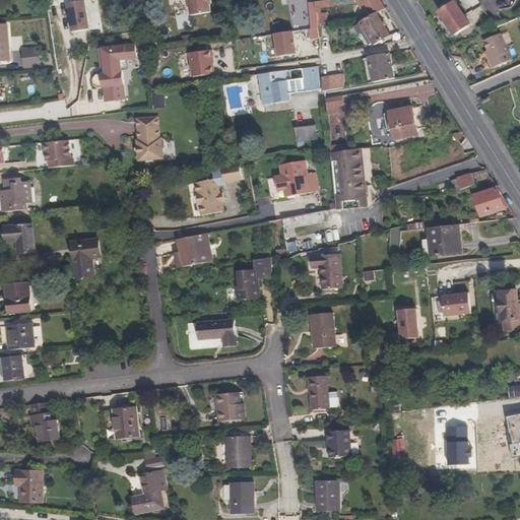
[(189,0),(192,15),(211,12),(210,4),(212,4),(211,0),(189,0)]
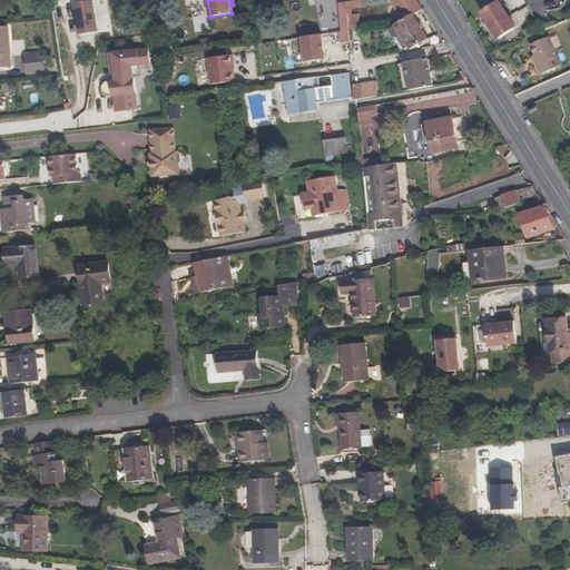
[(422,10),(415,0),(390,0),(392,2),(397,15),(392,18),(395,26),(413,15),(414,15),(422,10)]
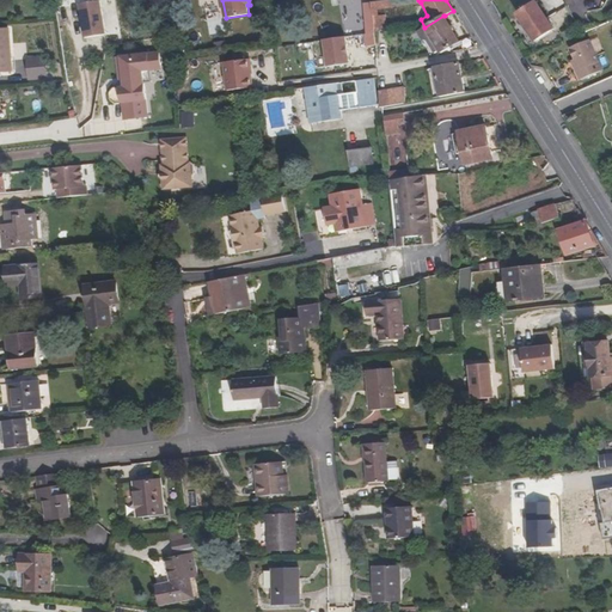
[(86,40),(106,35),(101,1),(80,5),(86,40)]
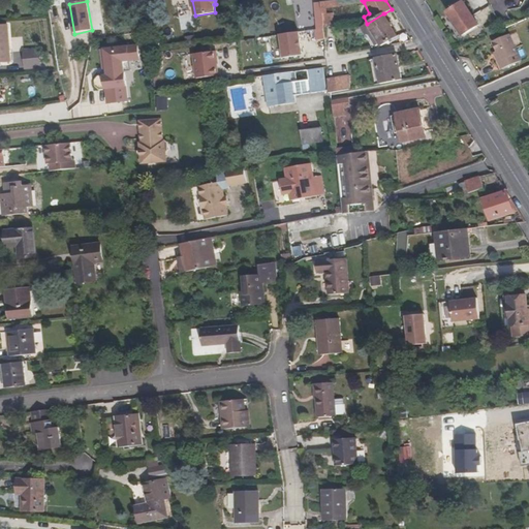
[(463,1),(446,12),(462,36),(478,25),(463,1)]
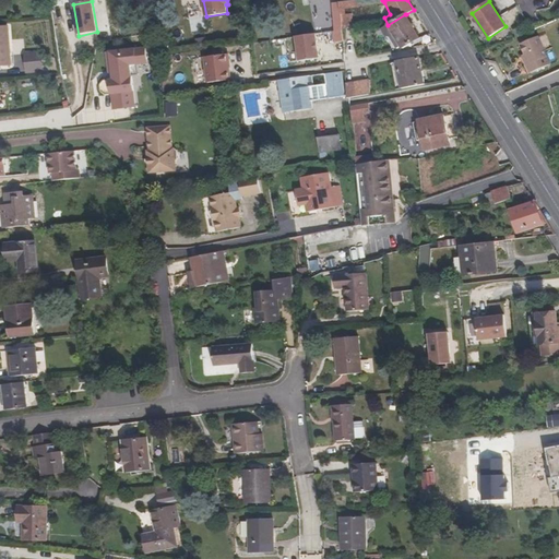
[(339,2),(331,3),(333,25),(341,24),(340,9),(339,2)]
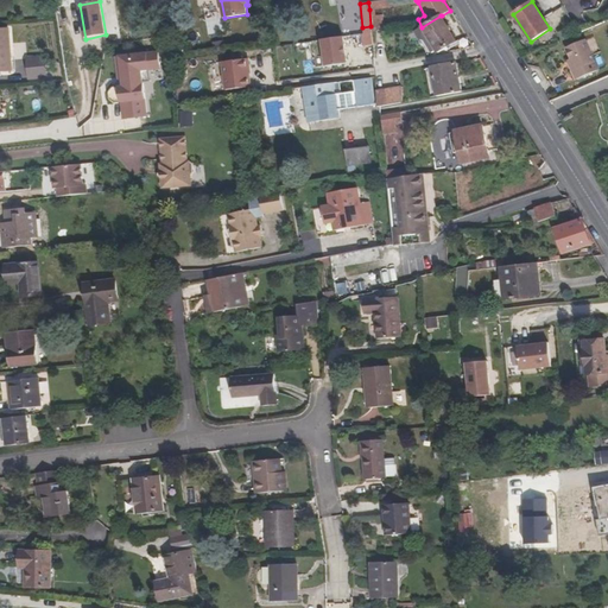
[(342,30),(354,27),(349,5),(337,7),(342,30)]
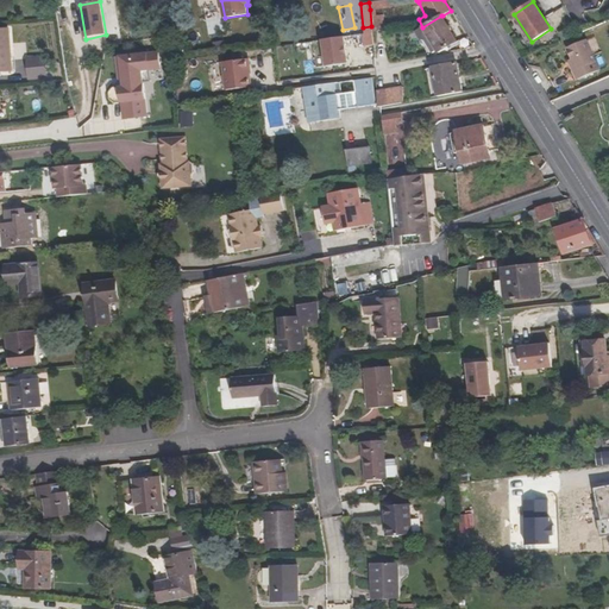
[(547,16),(553,25),(567,18),(562,7),(547,16)]
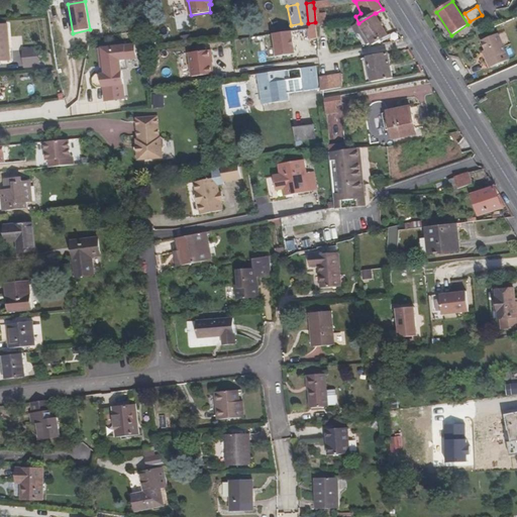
[(326,24),(325,14),(318,14),(318,7),(314,8),(315,22),(315,25),(326,24)]
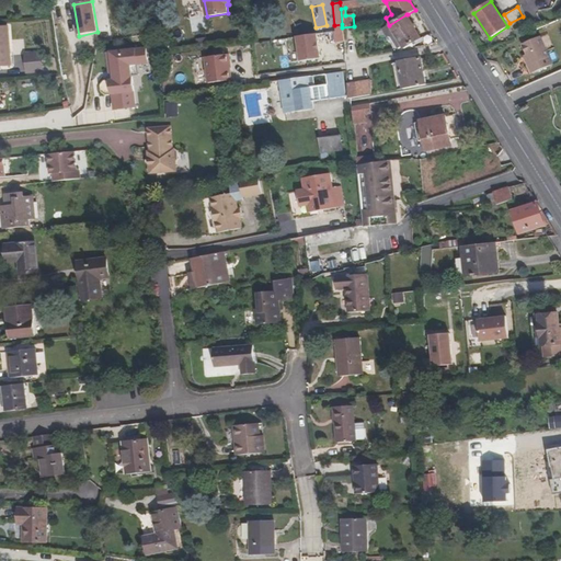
[(533,9),(526,12),(530,22),(538,19),(533,9)]
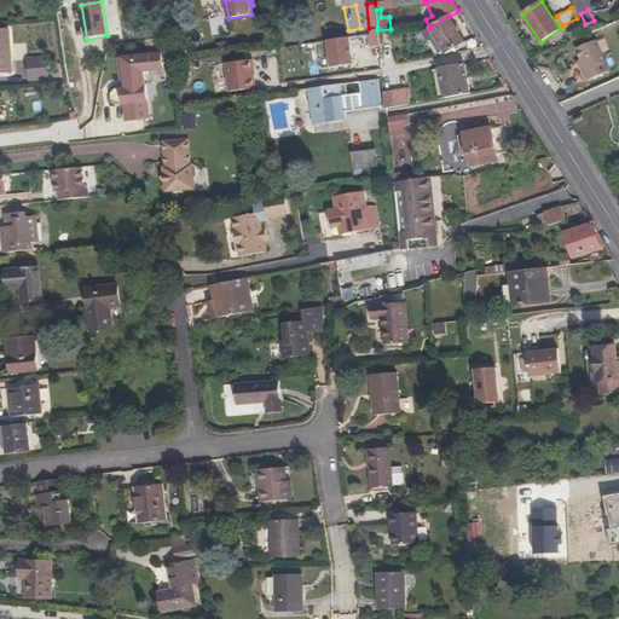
[(450,16),(449,16),(429,28),(444,52),(445,55),(464,42),(450,16)]
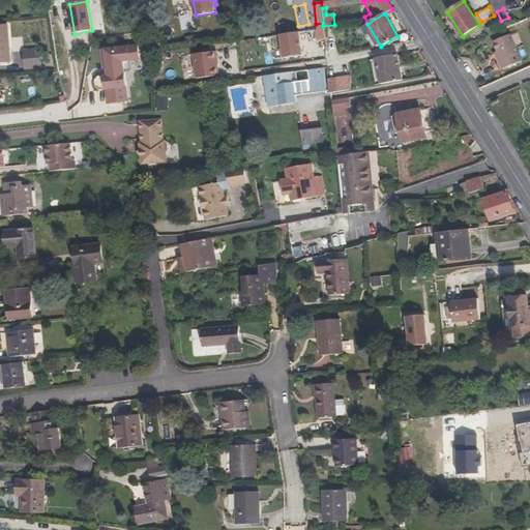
[(380,45),(367,24),(361,28),(365,35),(370,36),(376,47),(380,45)]
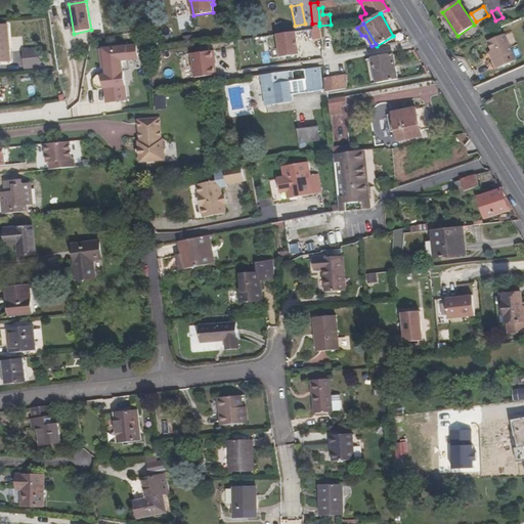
[(0,61),(11,61),(8,26),(0,26),(0,61)]
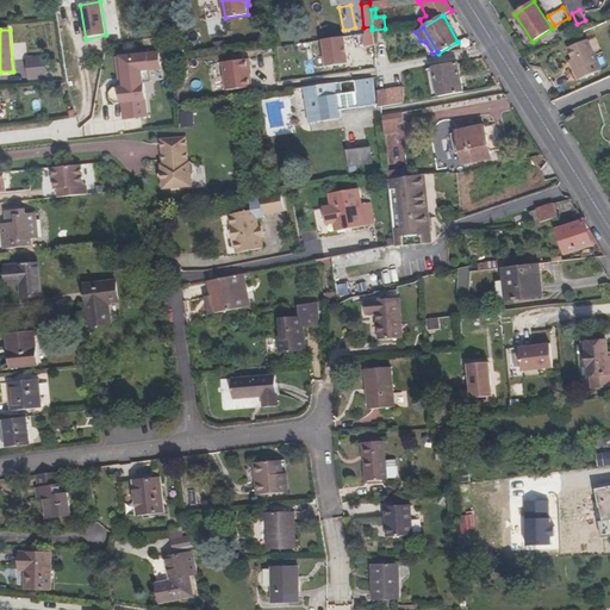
[(327,67),(348,64),(344,37),(323,39),(327,67)]
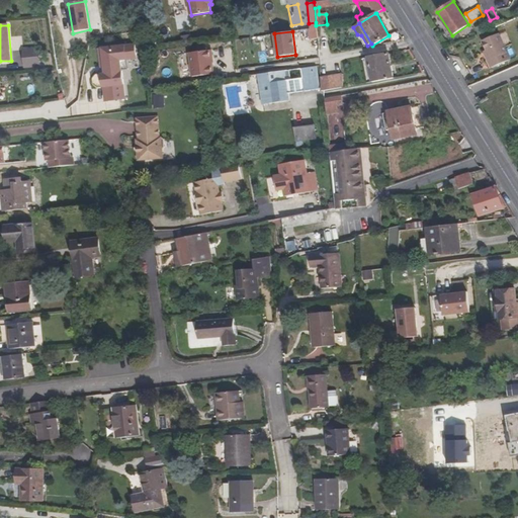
[(483,40),(487,51),(488,54),(486,55),(491,68),(510,60),(507,53),(508,53),(500,33),(483,40)]
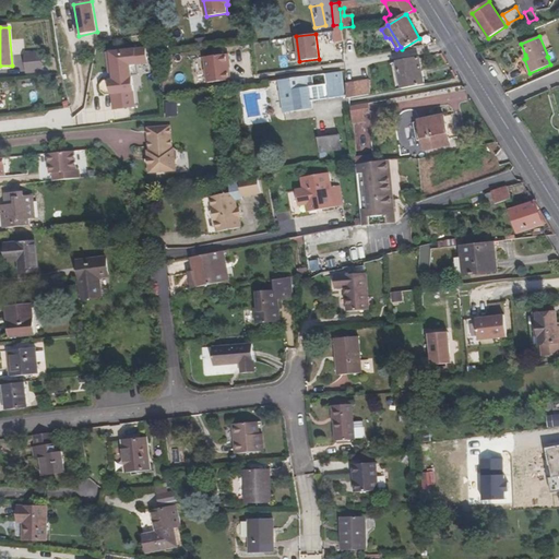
[(113,109),(135,107),(132,75),(132,66),(138,64),(147,64),(146,48),(108,51),(110,80),(105,81),(102,85),(102,92),(106,95),(111,95),(113,109)]
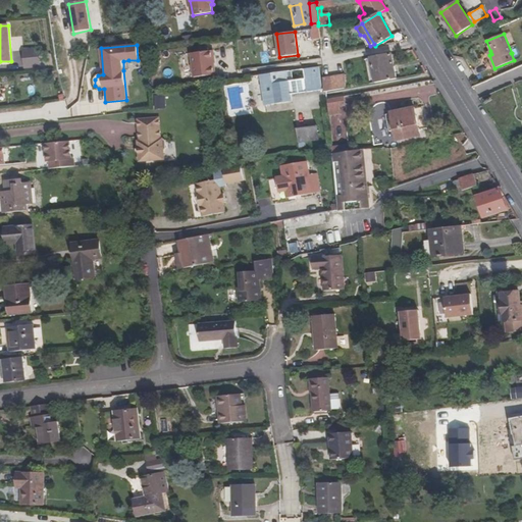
[(23,67),(40,65),(38,50),(22,51),(23,67)]
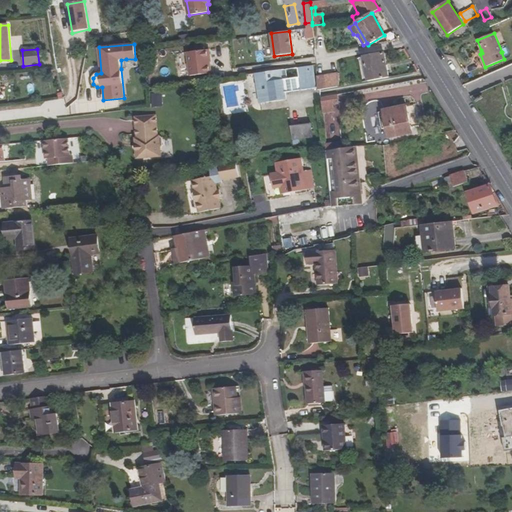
[(190,75),(211,72),(207,49),(187,52),(190,75)]
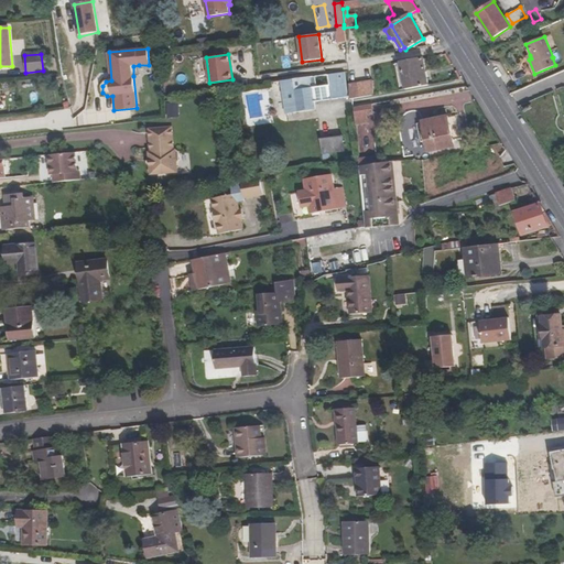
[(427,85),(423,58),(400,63),(405,89),(427,85)]
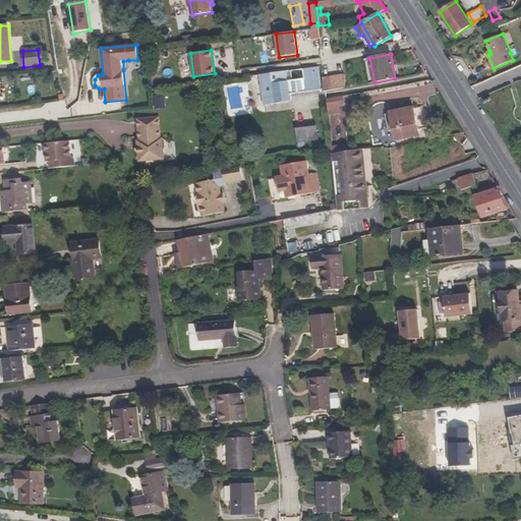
[(291,95),(322,91),(319,66),(303,68),(287,71),(259,74),(265,106),(292,101),(291,95)]
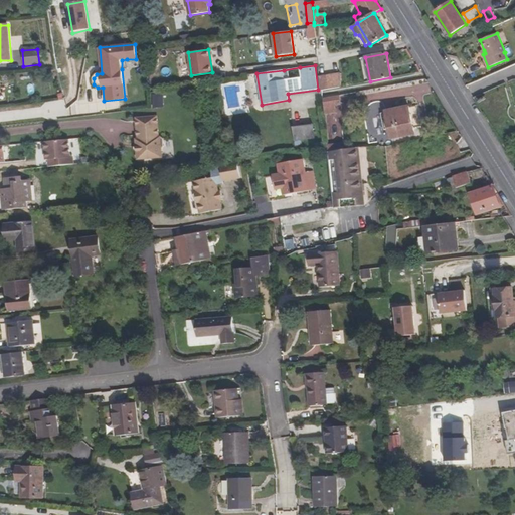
[(341,87),(340,73),(319,76),(320,91),(341,87)]
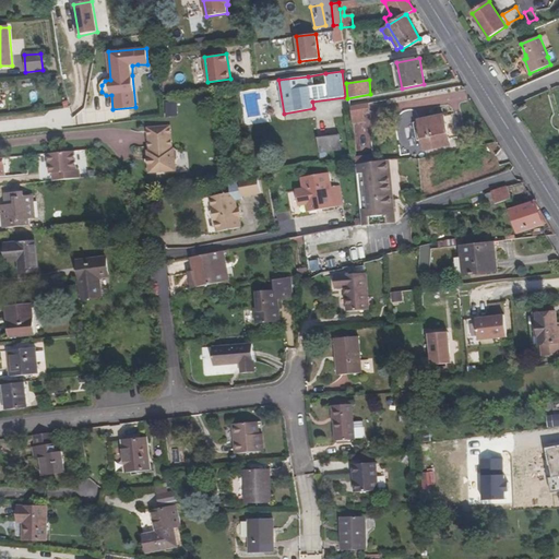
[(166,102),(166,116),(178,116),(177,102),(166,102)]
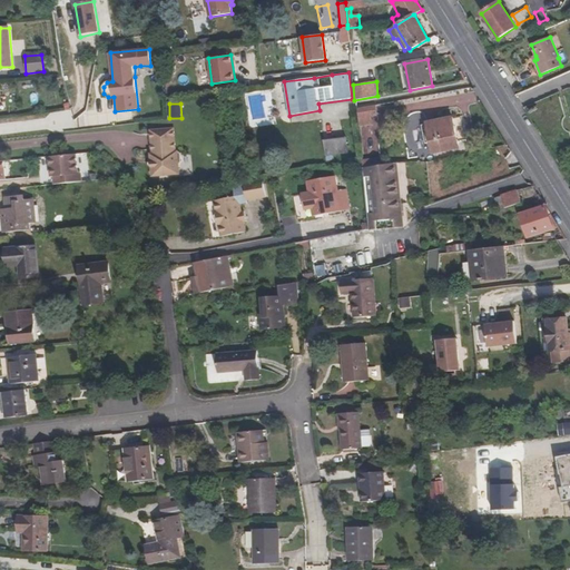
[(357,108),(360,126),(371,125),(370,117),(376,116),(375,106),(357,108)]
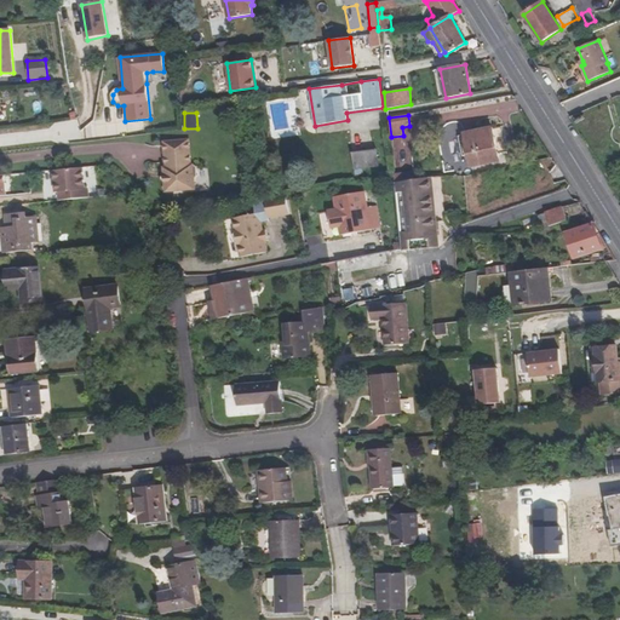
[(465,135),(459,136),(463,156),(469,155),(471,167),(499,161),(492,128),(465,135)]
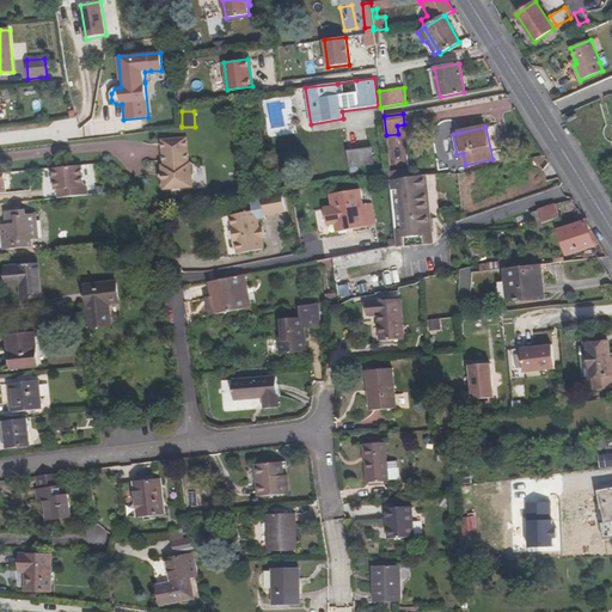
[(189,163),(187,138),(161,140),(164,165),(161,165),(161,167),(164,170),(165,176),(163,178),(164,188),(166,189),(193,187),(193,177),(195,173),(194,165),(190,163),(189,163)]
